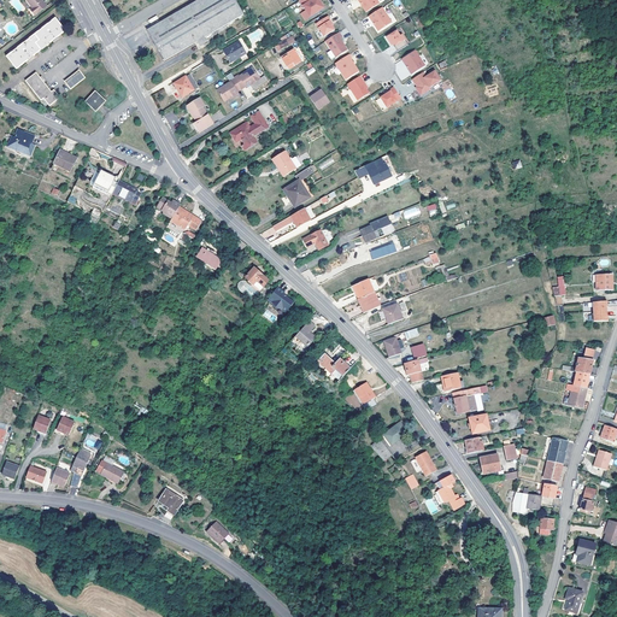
[(47,7),(41,0),(27,0),(34,10),(31,11),(35,17),(47,7)]
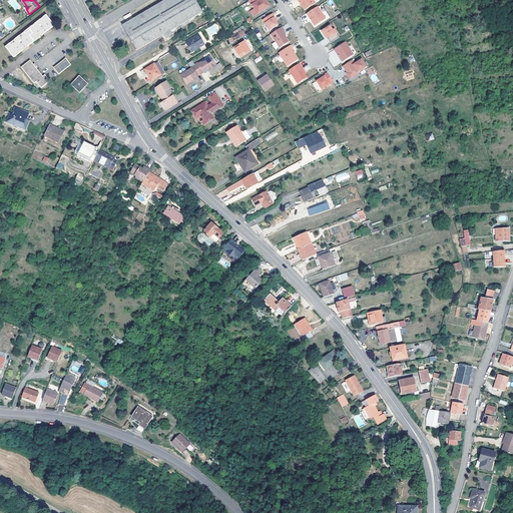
[(163,0),(122,25),(137,50),(201,12),(194,0),(163,0)]
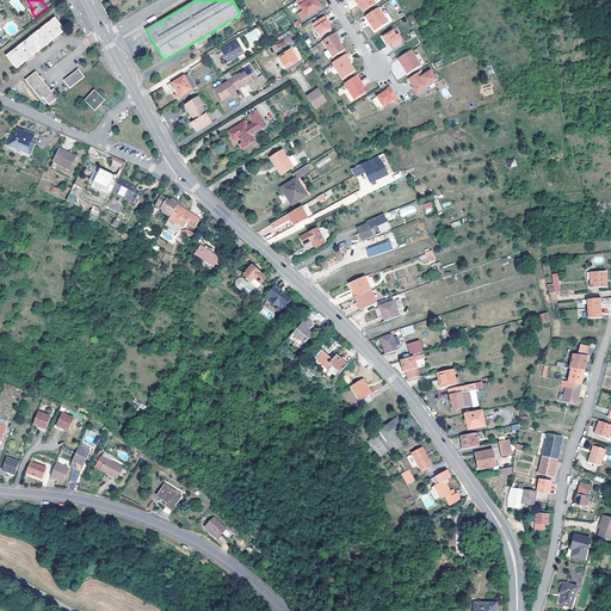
[(320,10),(314,0),(298,0),(296,1),(301,8),(296,12),(302,20),(320,10)]
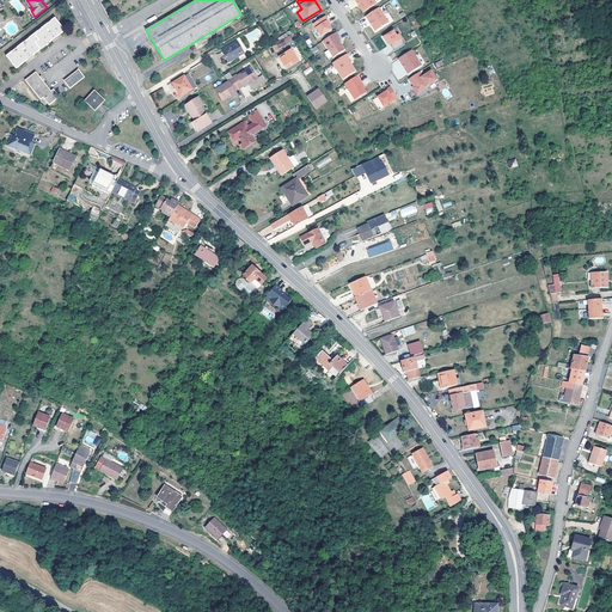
[(374,0),(355,0),(356,1),(357,1),(360,5),(360,6),(363,12),(377,4),(374,0)]
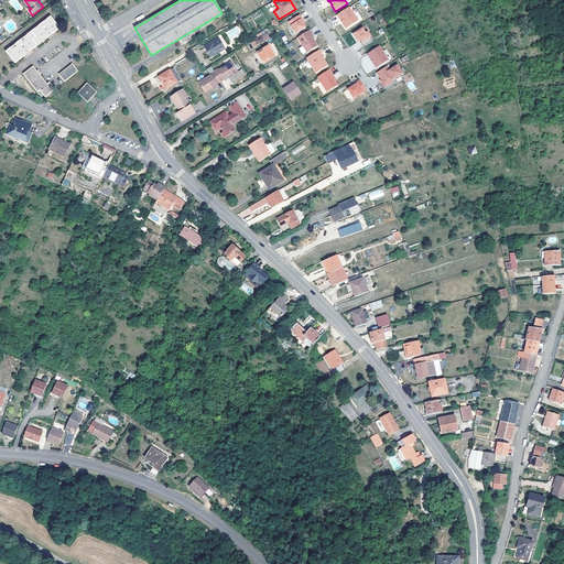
[(349,7),(337,14),(342,21),(343,21),(344,22),(343,23),(346,29),(358,21),(349,7)]
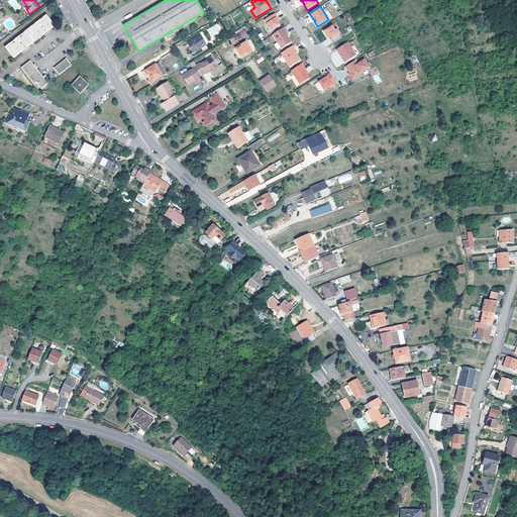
[(265,21),(272,31),(280,26),(276,18),(277,18),(275,14),(265,21)]
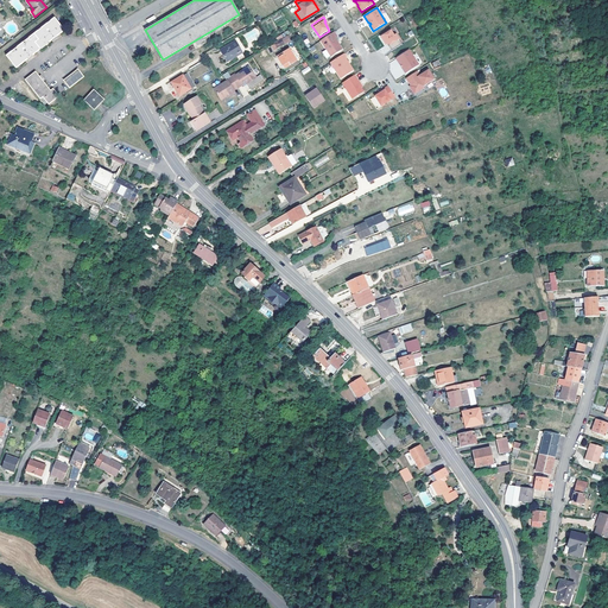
[(65,31),(55,18),(7,57),(17,70),(65,31)]
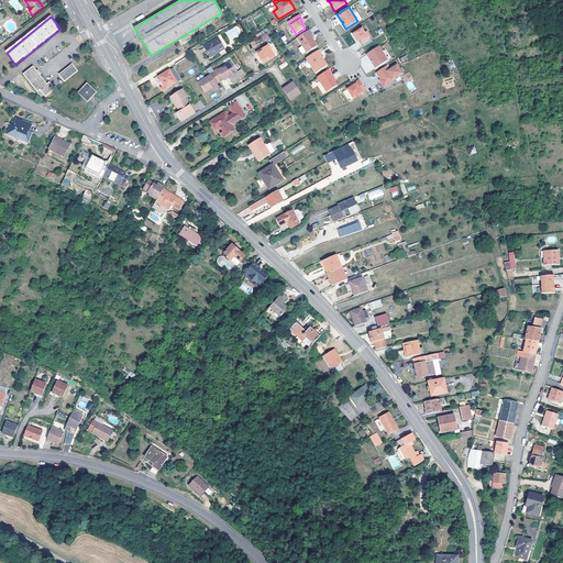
[(353,34),(357,42),(359,41),(360,41),(361,42),(360,43),(363,47),(373,41),(366,32),(365,33),(362,29),(353,34)]
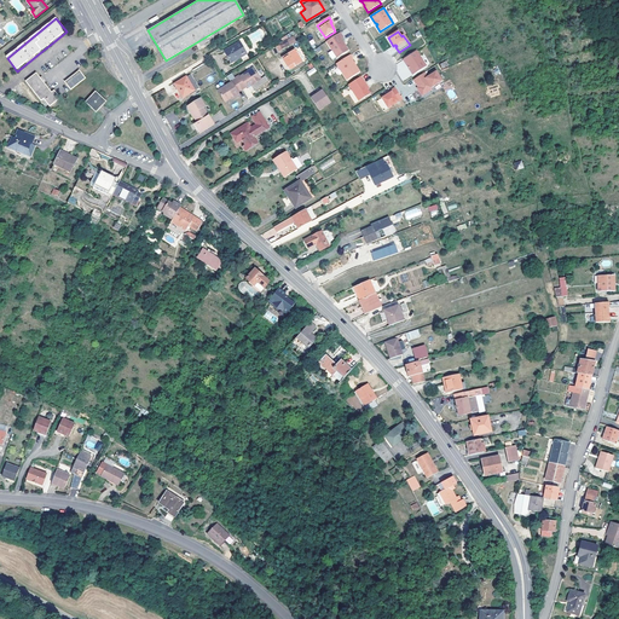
[(337,58),(348,51),(341,39),(342,38),(340,34),(327,42),(337,58)]
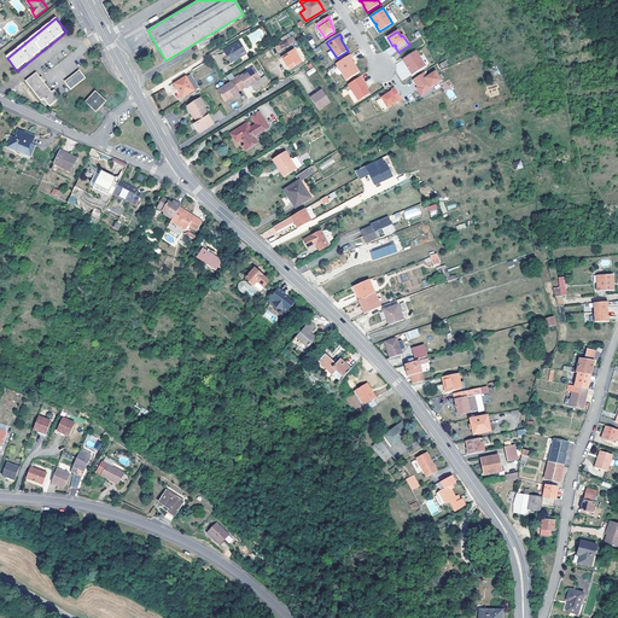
[(286,40),(278,45),(281,50),(291,44),(295,41),(292,38),(286,41),(286,40)]
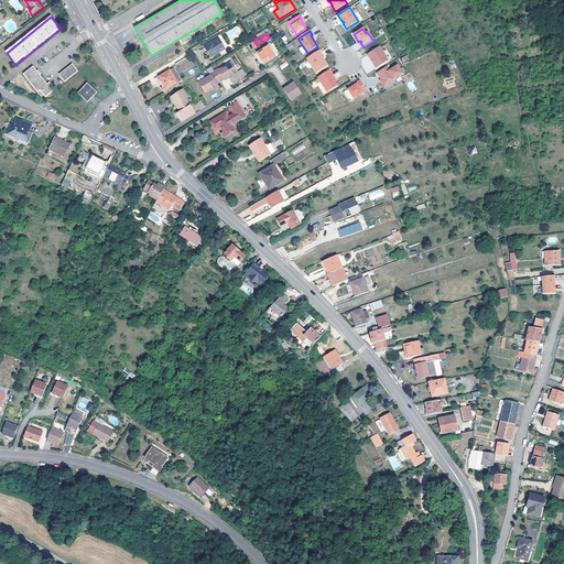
[(204,46),(210,56),(224,49),(218,38),(204,46)]
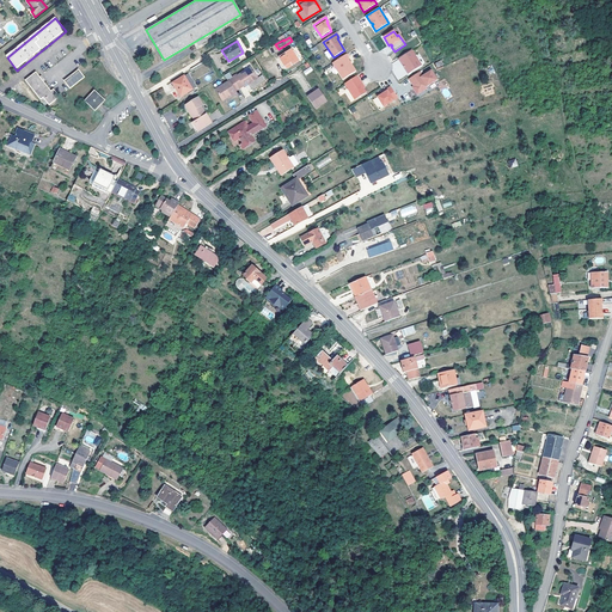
[(298,62),(291,50),(279,57),(286,69),(298,62)]
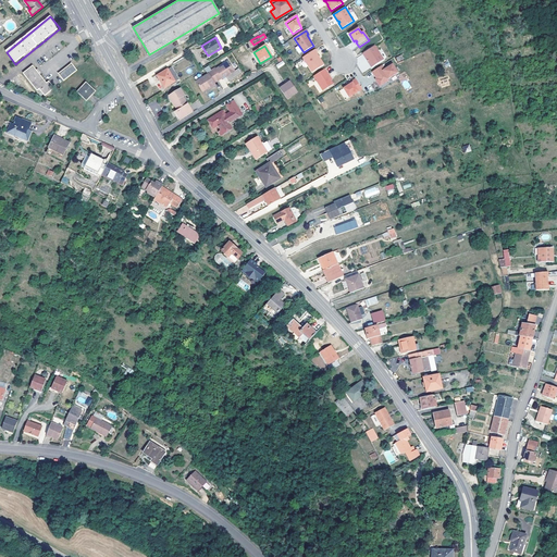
[(383,61),(374,47),(363,54),(371,67),(383,61)]
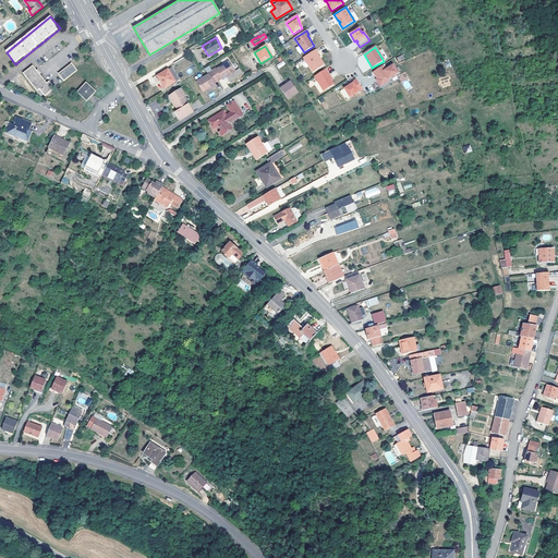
[(315,50),(302,58),(312,73),(324,65),(316,55),(317,53),(315,50)]
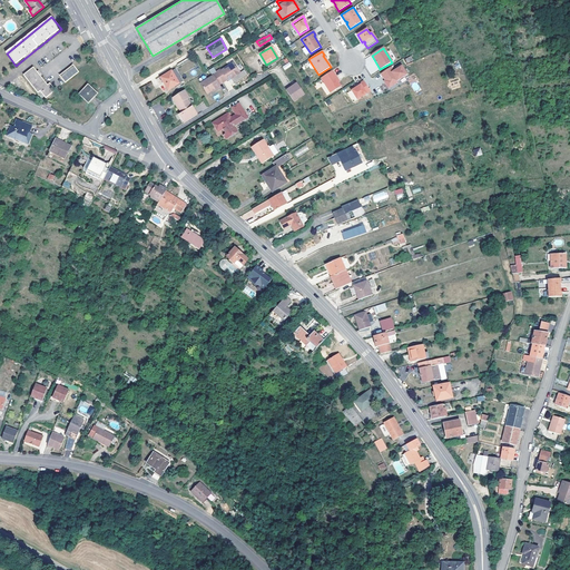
[(184,72),(194,67),(190,60),(180,66),(184,72)]
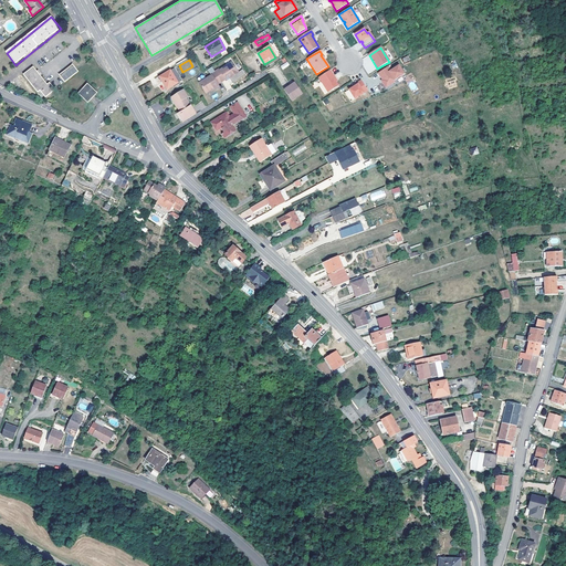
[(215,72),(221,82),(224,80),(226,81),(238,73),(231,63),(220,71),(219,70),(215,72)]
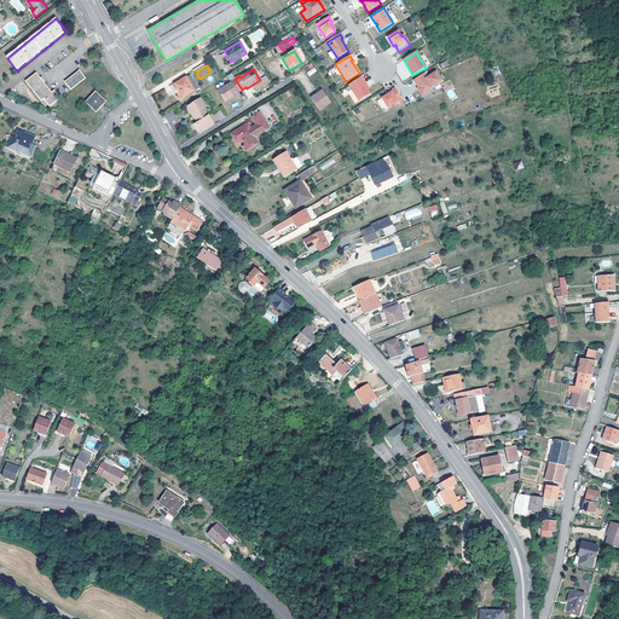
[(80,70),(65,82),(71,91),(86,79),(80,70)]
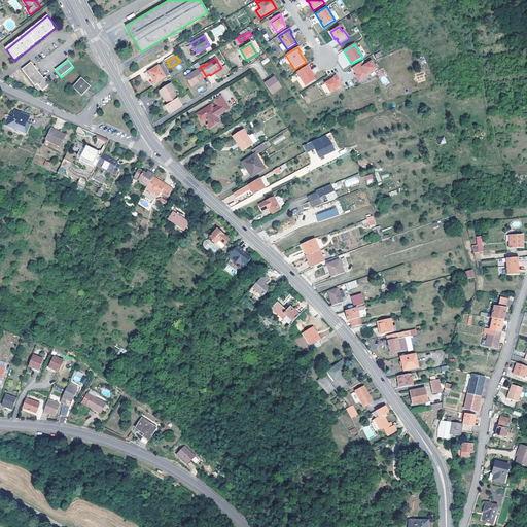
[(362,62),(352,68),(356,74),(357,76),(356,77),(359,82),(369,76),(367,75),(377,69),(372,61),(364,65),(362,62)]
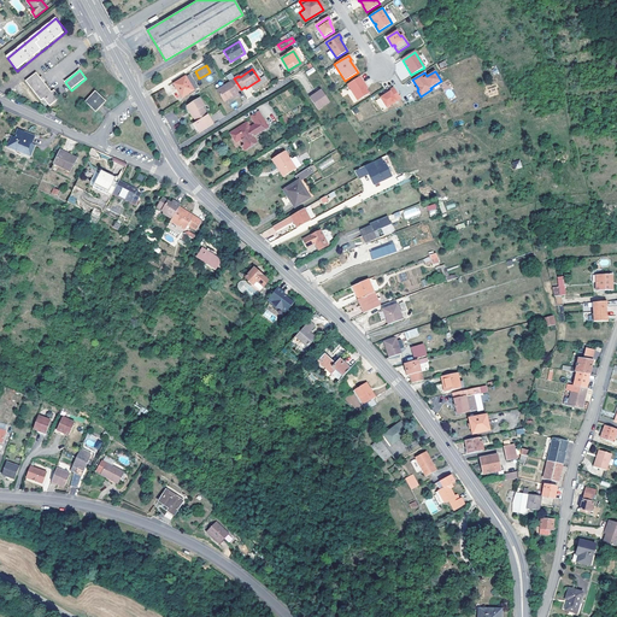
[(43,99),(50,106),(60,98),(54,90),(52,93),(37,74),(27,82),(41,101),(43,99)]
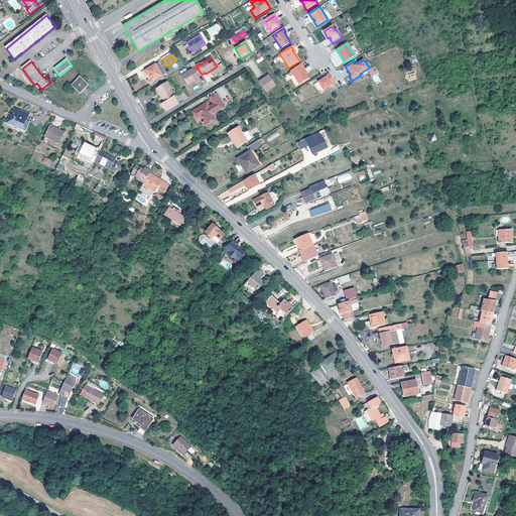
[(146,71),(153,82),(162,76),(155,65),(146,71)]
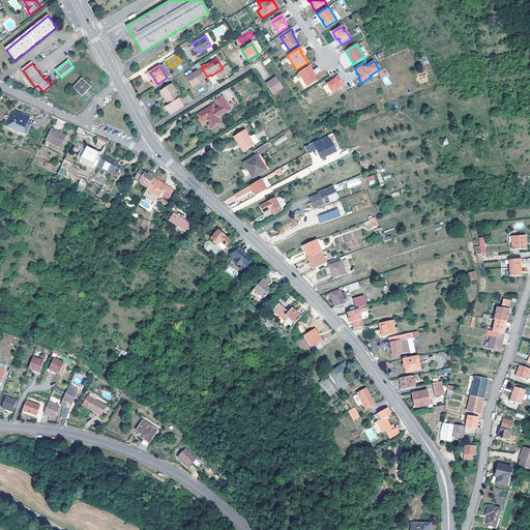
[(308,66),(298,72),(306,87),(317,81),(314,77),(313,76),(314,75),(308,66)]
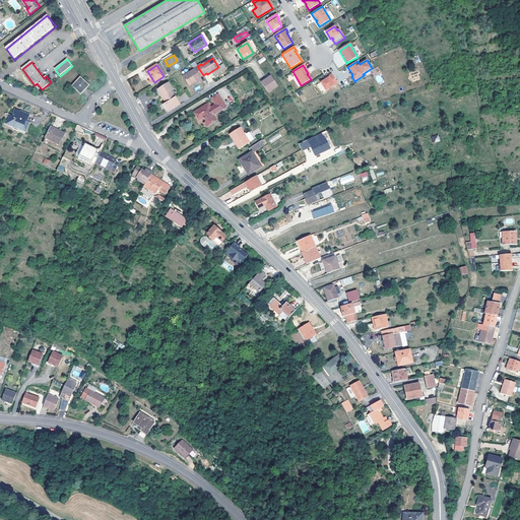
[(199,77),(203,75),(197,66),(193,69),(194,70),(183,76),(189,85),(200,79),(199,77)]
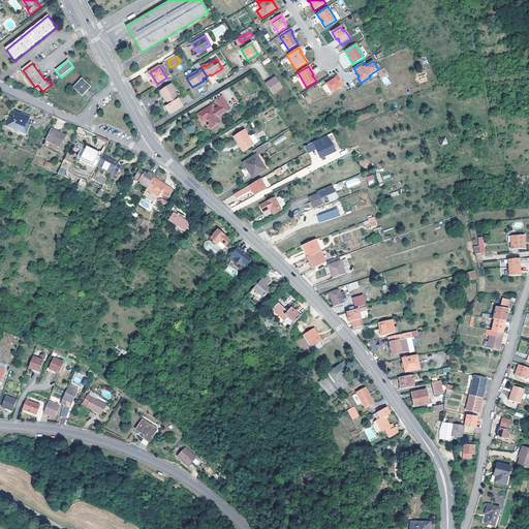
[(150,72),(146,73),(153,86),(157,84),(150,72)]
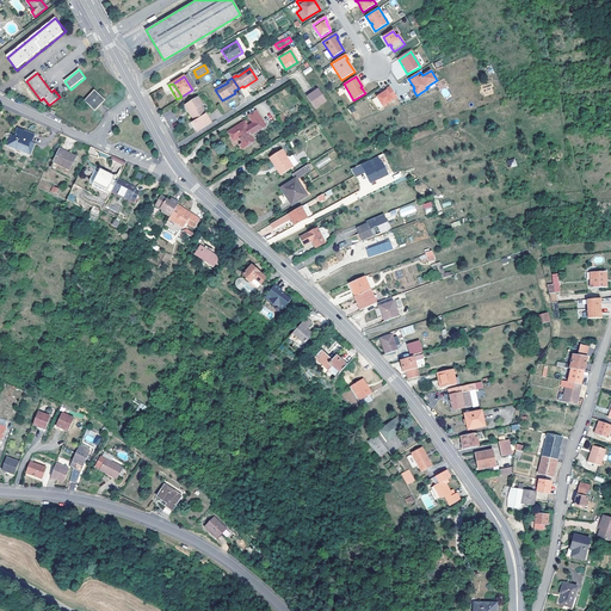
[(374,100),(380,110),(397,99),(389,87),(386,90),(387,92),(374,100)]
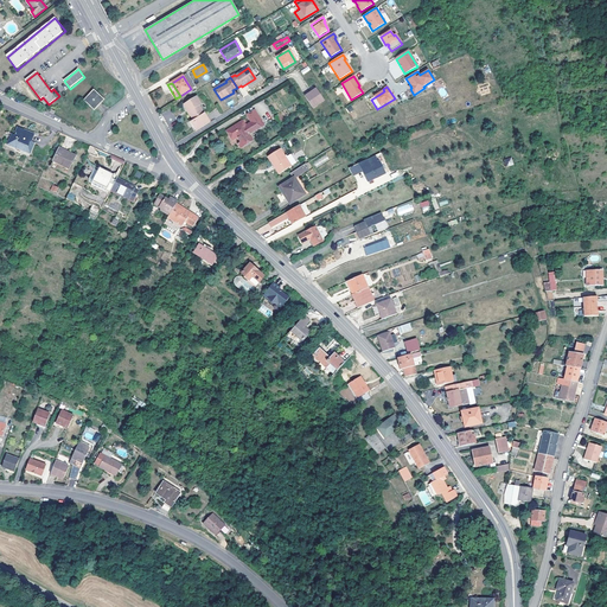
[(324,101),(315,88),(304,96),(312,108),(324,101)]
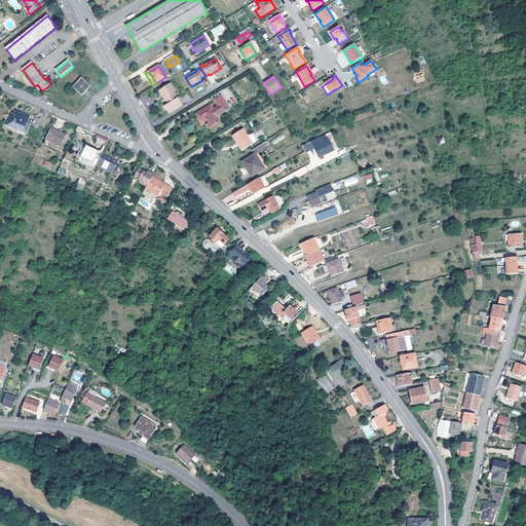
[(73,87),(81,96),(82,95),(89,86),(81,79),(73,87)]
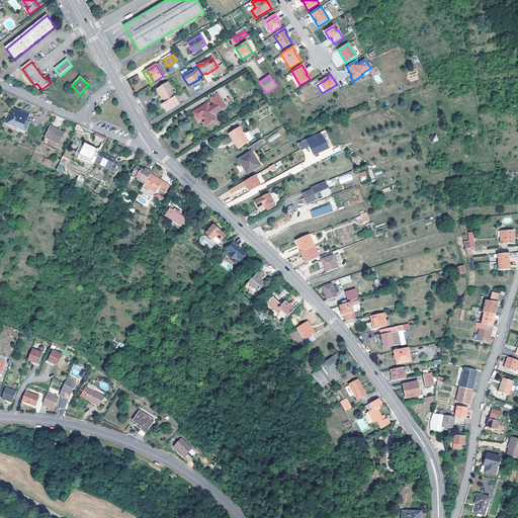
[(164,105),(168,111),(179,104),(170,90),(171,89),(167,83),(157,89),(166,104),(164,105)]
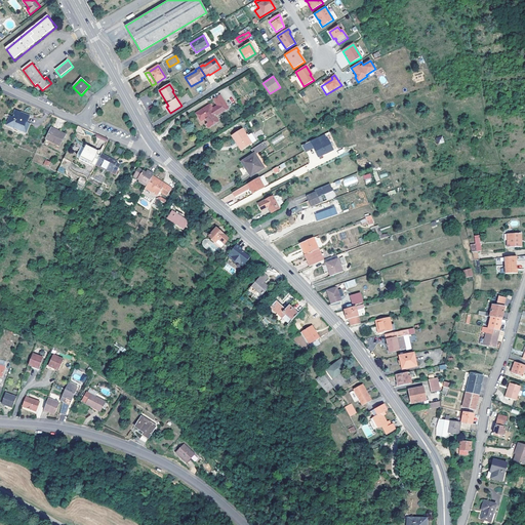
[(227,105),(220,95),(213,99),(217,106),(210,111),(207,109),(203,111),(203,110),(196,114),(201,121),(205,119),(210,126),(219,121),(215,117),(226,110),(224,107),(227,105)]
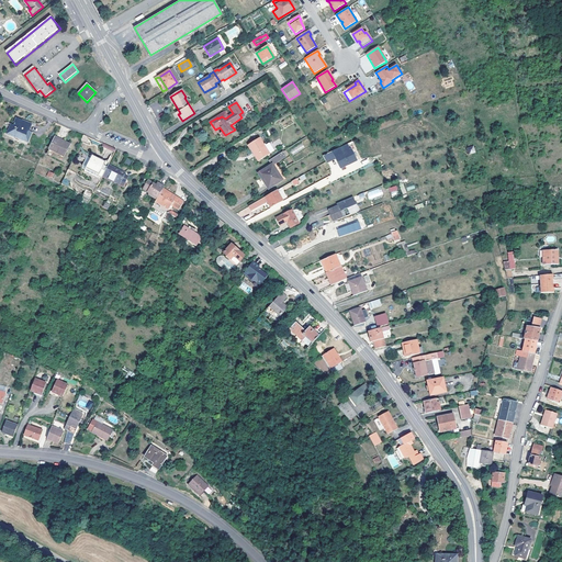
[(9,130),(2,130),(1,137),(13,142),(15,137),(29,143),(32,133),(29,131),(31,125),(21,121),(22,119),(15,116),(12,124),(11,124),(9,130)]
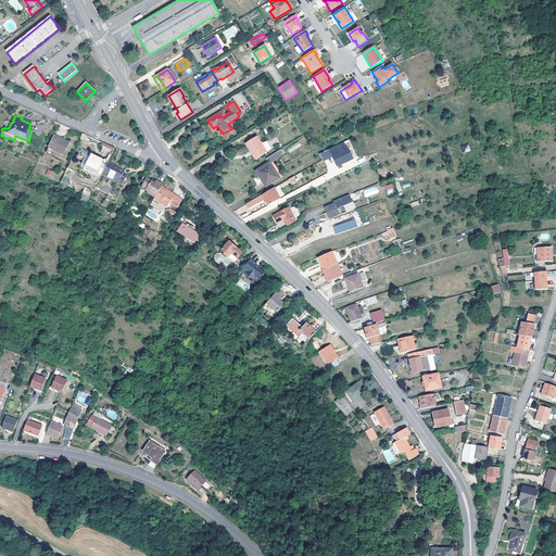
[(48,148),(63,154),(68,142),(54,136),(48,148)]
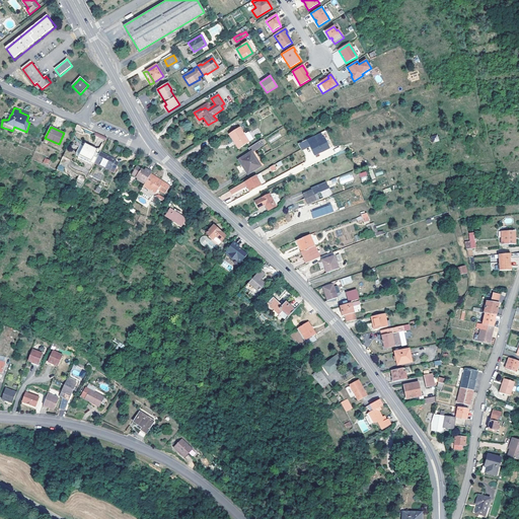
[(240,130),(230,136),(239,150),(250,144),(240,130)]
